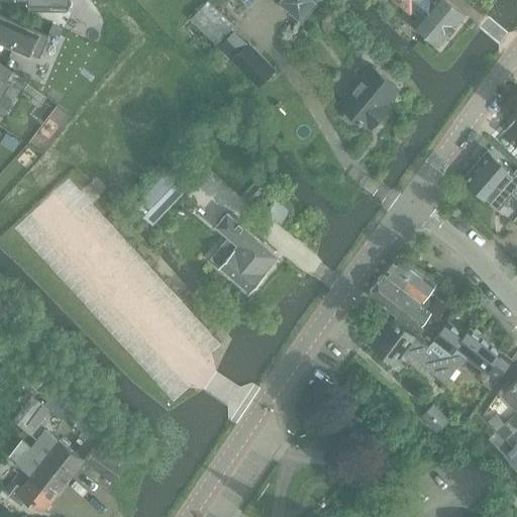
[(28,0),(28,10),(67,11),(72,0),(28,0)]
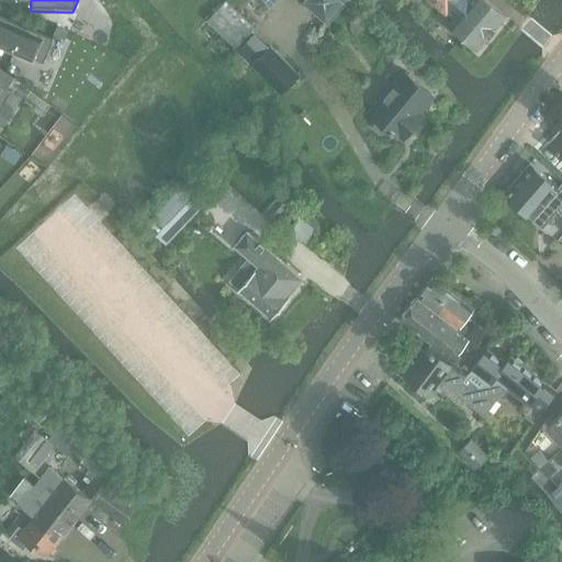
[(236,49),(256,29),(226,0),(225,0),(206,20),(236,49)]
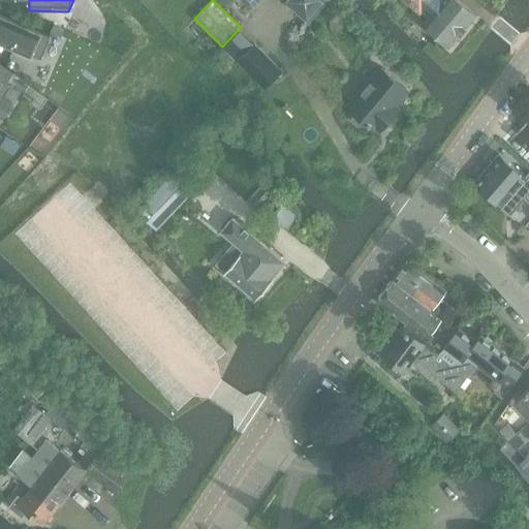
[(286,0),(286,1),(308,21),(324,0),(286,0)]
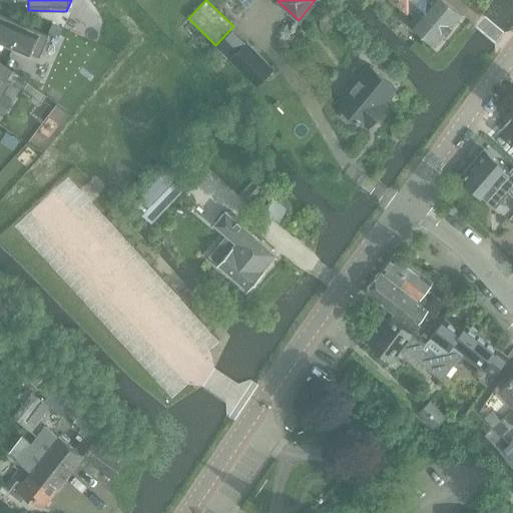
[(391,0),(407,13),(409,10),(416,16),(410,23),(436,45),(461,14),(444,0),(391,0)]
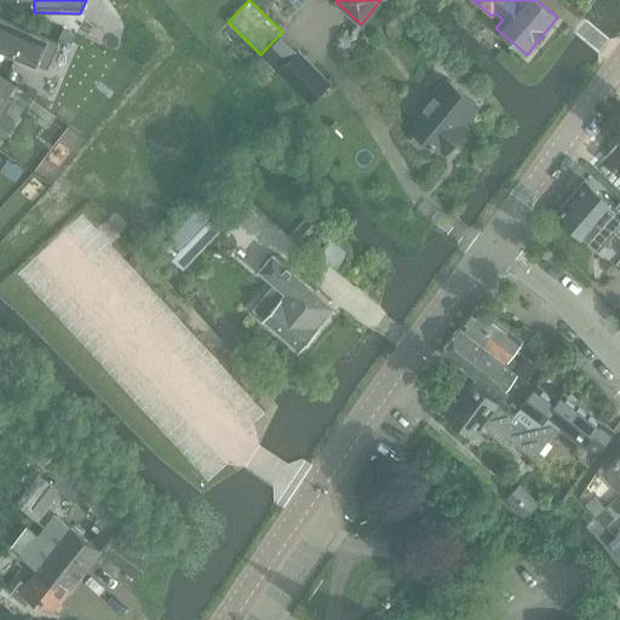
[(0,47),(36,64),(47,69),(58,44),(0,18),(0,47)]
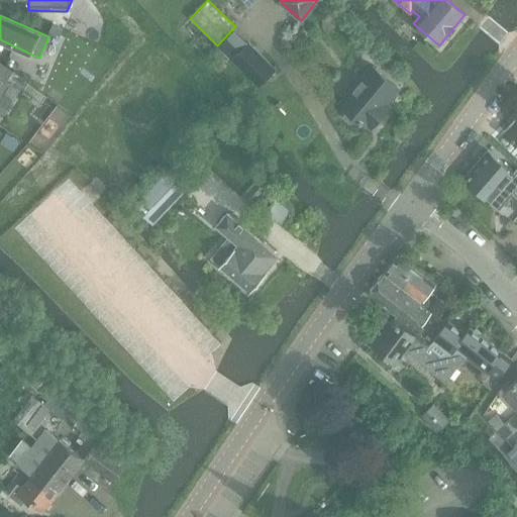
[(49,32),(60,36),(63,29),(53,25),(49,32)]
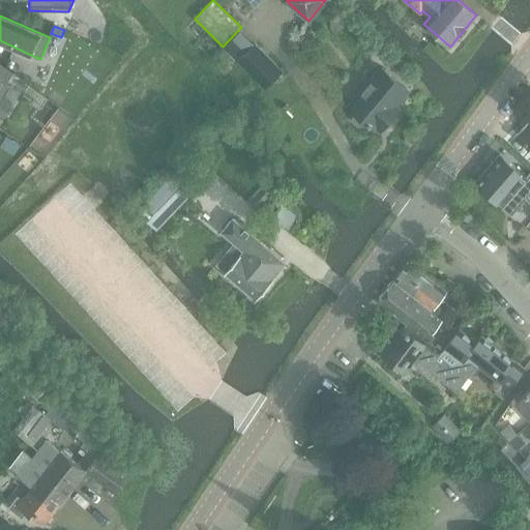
[(226,45),(266,87),(283,71),(257,43),(255,45),(241,30),(239,33),(226,45)]
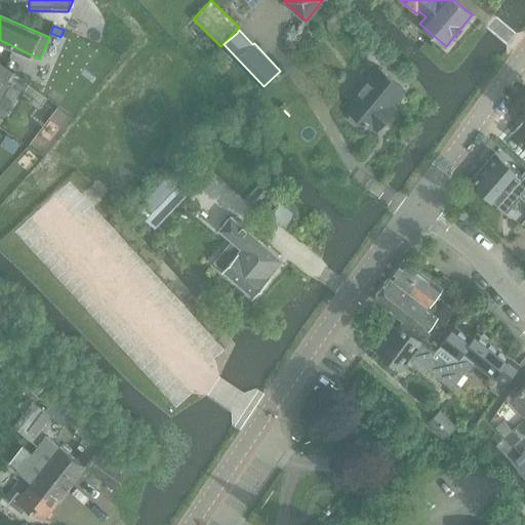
[(286,50),(289,54),(294,54),(298,51),(298,46),(295,42),(290,42),(286,45),(286,50)]
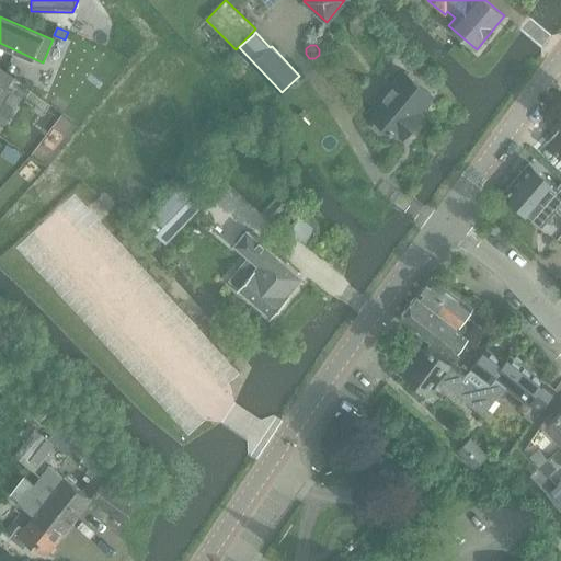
[(0,68),(0,107),(11,92),(7,90),(13,78),(0,68)]
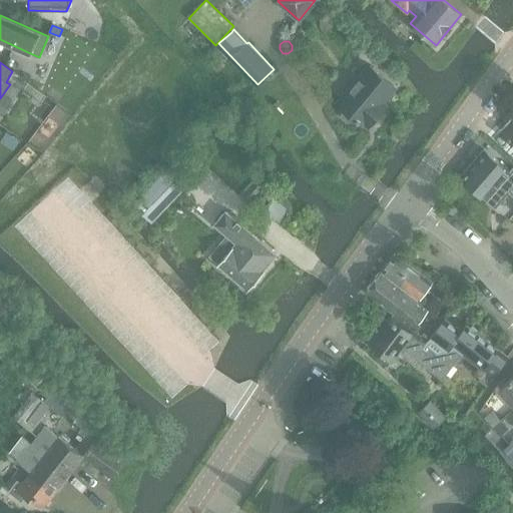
[(370,65),(338,103),(345,109),(342,112),(343,117),(349,122),(353,122),(356,119),(363,125),(365,122),(369,126),(386,106),(382,103),(395,86),(370,65)]
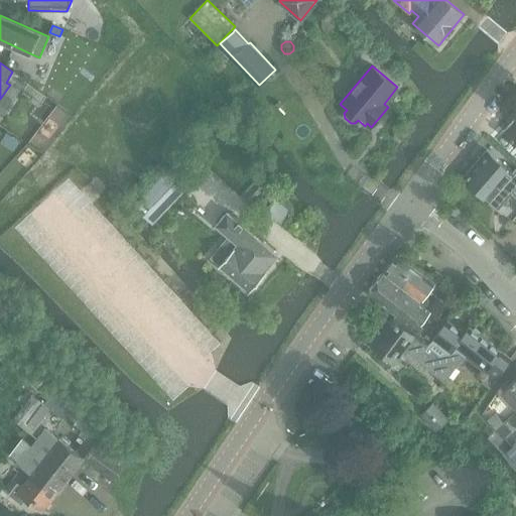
[(515,119),(515,118),(504,131),(515,142),(515,119)]
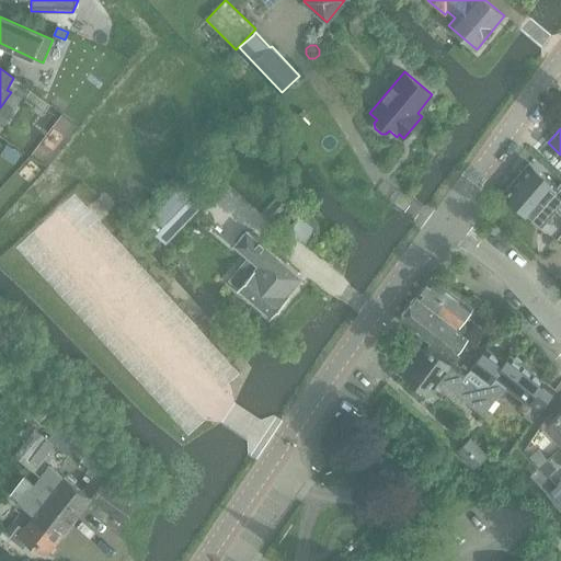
[(560,203),(560,184),(557,189),(529,163),(503,194),(541,229),(558,212),(556,209),(560,203)]
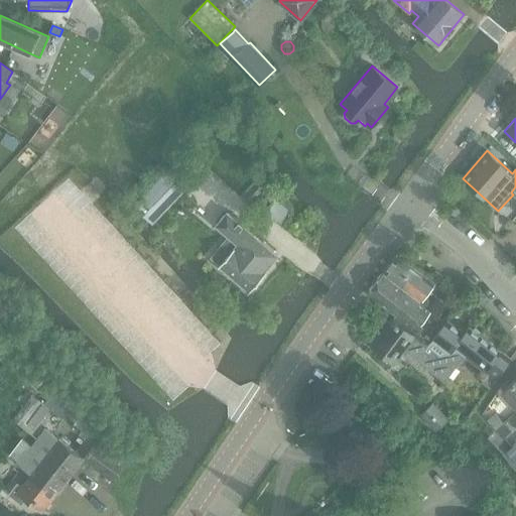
[(177,160),(134,203),(152,221),(196,178),(177,160)]
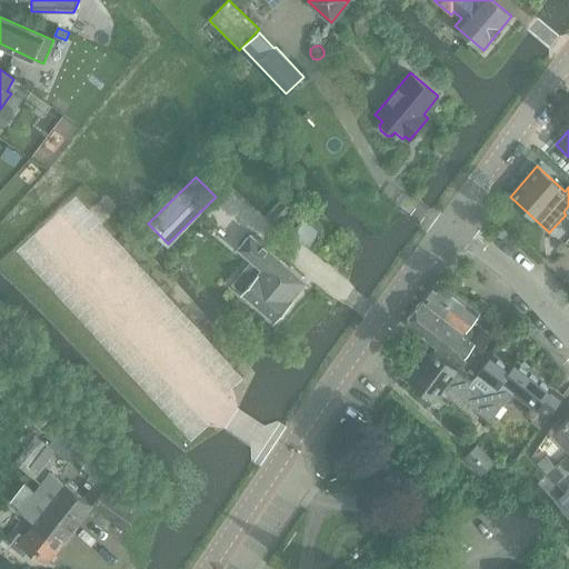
[(250,233),(238,248),(261,270),(243,293),(277,320),(292,302),(290,300),(307,281),(250,233)]
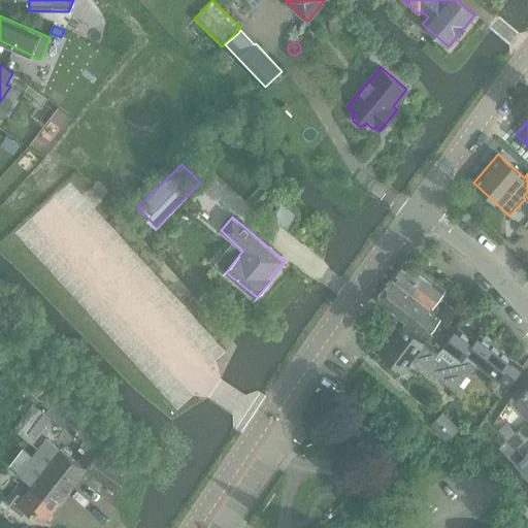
[(429,274),(426,274),(406,260),(391,281),(429,309),(429,308),(444,289),(438,284),(434,282),(434,278),(429,274)]
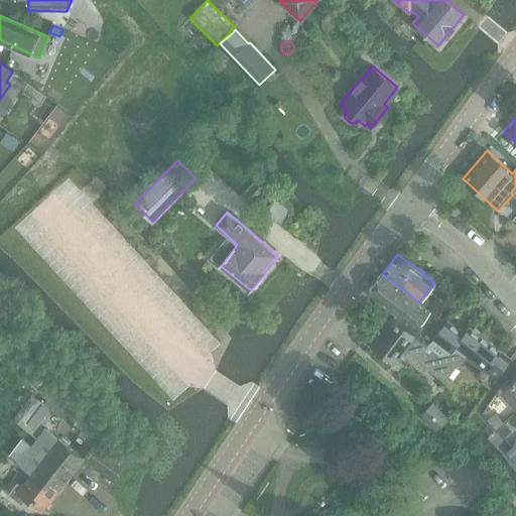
[(437,273),(433,270),(428,277),(434,282),(439,275),(437,273)]
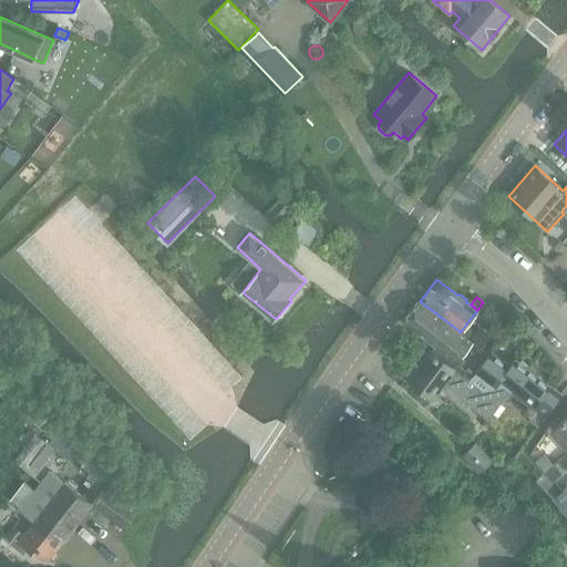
[(461,332),(420,301),(403,322),(435,346),(432,349),(442,357),(461,332)]
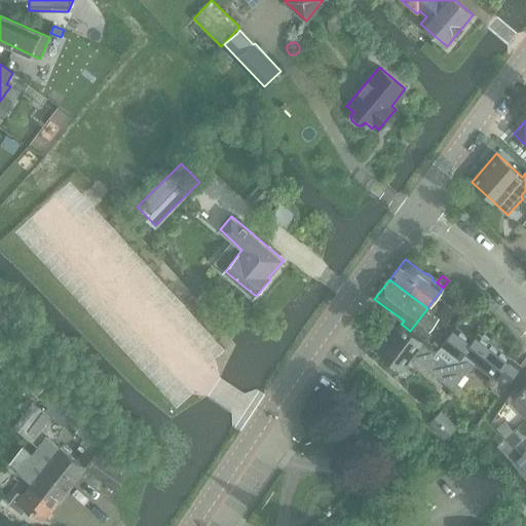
[(427,307),(427,308),(410,331),(449,361),(467,357),(475,362),(498,380),(506,386),(521,367),(510,359),(511,358),(478,333),(473,339),(455,326),(454,328),(427,307)]
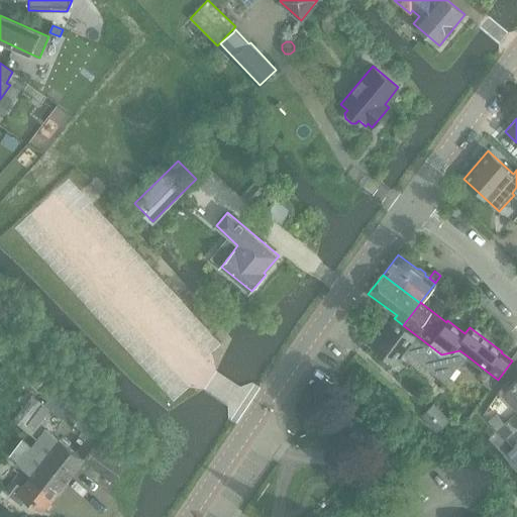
[(397,360),(406,348),(447,380),(467,355),(459,350),(441,354),(403,325),(394,318),(375,343),(397,360)]
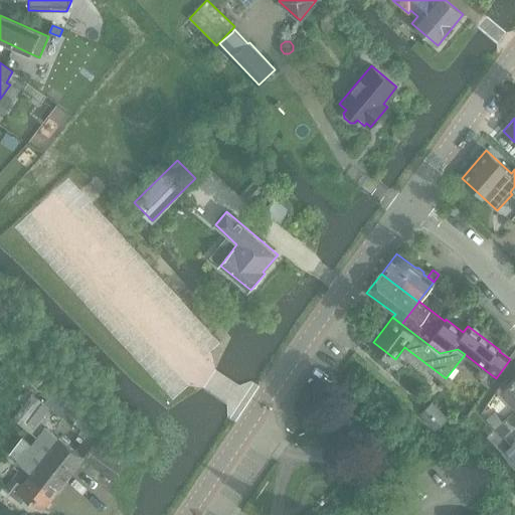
[(495,379),(488,373),(481,383),(489,388),(495,379)]
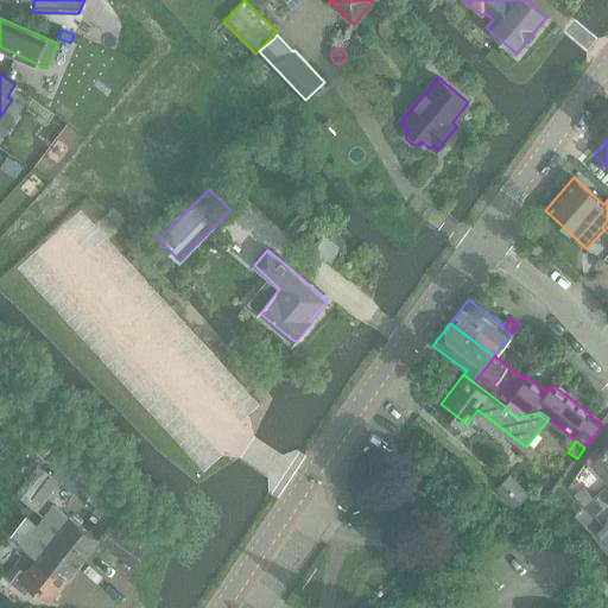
[(607,445),(591,462),(607,480),(607,445)]
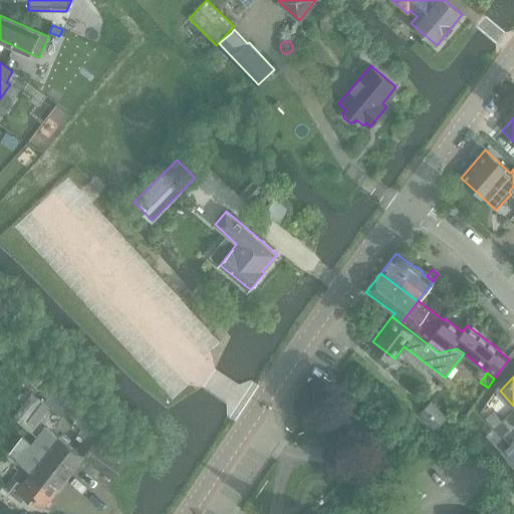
[(57,384),(44,402),(63,417),(66,413),(75,420),(73,423),(88,435),(93,438),(105,422),(57,384)]
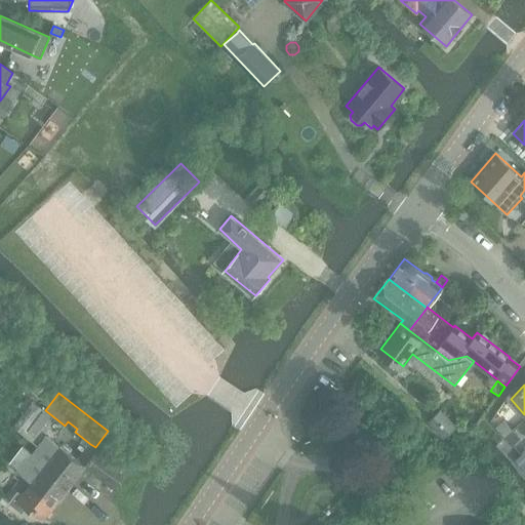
[(33,402),(13,428),(18,432),(38,406),(33,402)]
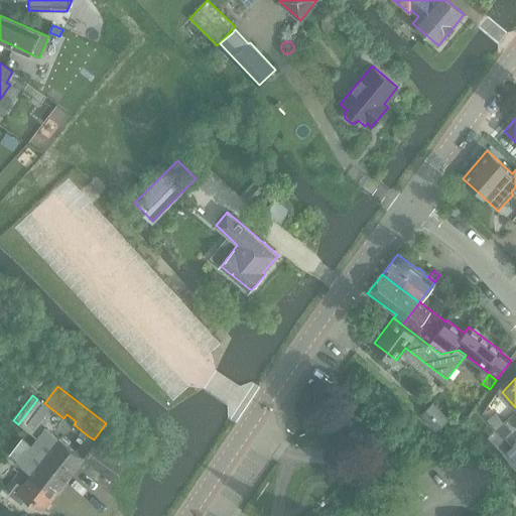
[(437,430),(446,421),(447,420),(431,403),(421,413),(437,430)]
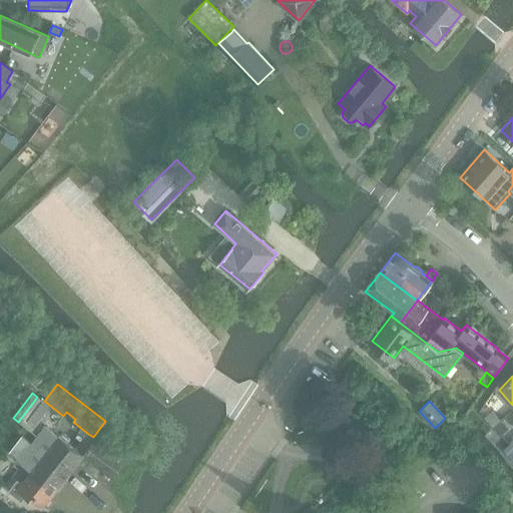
[(492,410),(484,417),(492,427),(500,419),(492,410)]
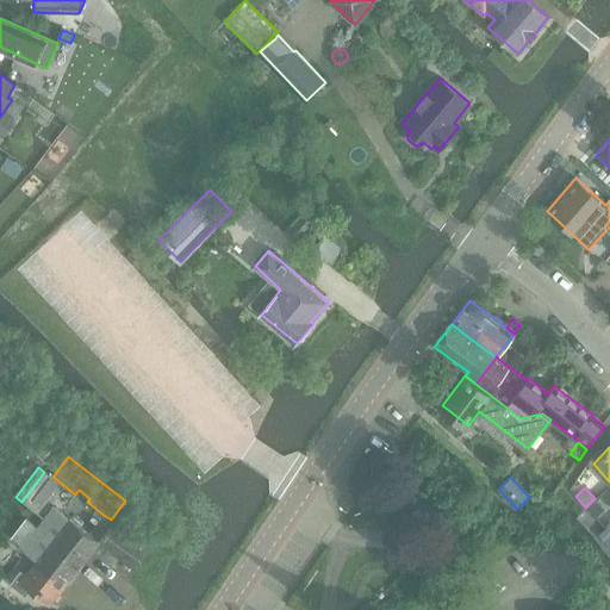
[(585,508),(595,518),(604,509),(595,498),(585,508)]
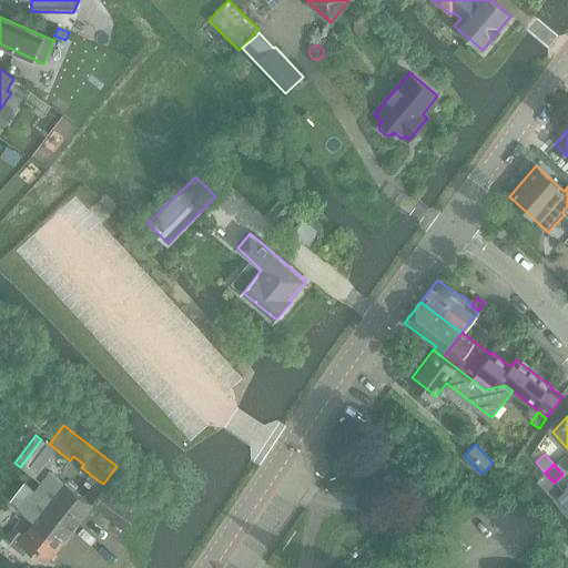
[(18,533),(9,545),(22,556),(28,549),(47,564),(93,504),(84,498),(50,472),(34,490),(23,483),(10,500),(21,509),(19,510),(32,521),(21,536),(18,533)]
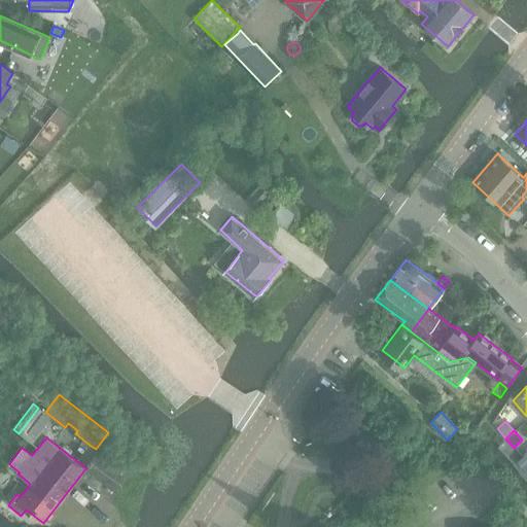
[(91,446),(78,462),(86,467),(115,490),(128,473),(96,449),(91,446)]
